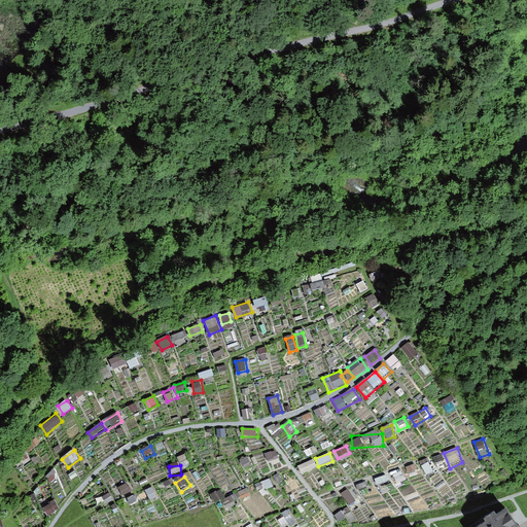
[(258,492),(274,488),(272,480),(256,484),(258,492)]
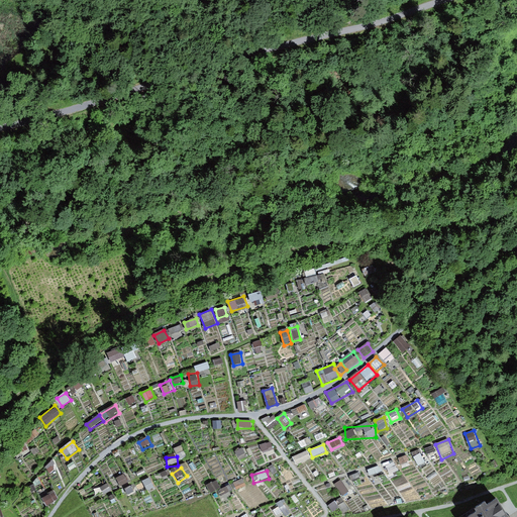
[(126,476),(116,481),(120,488),(129,484),(126,476)]
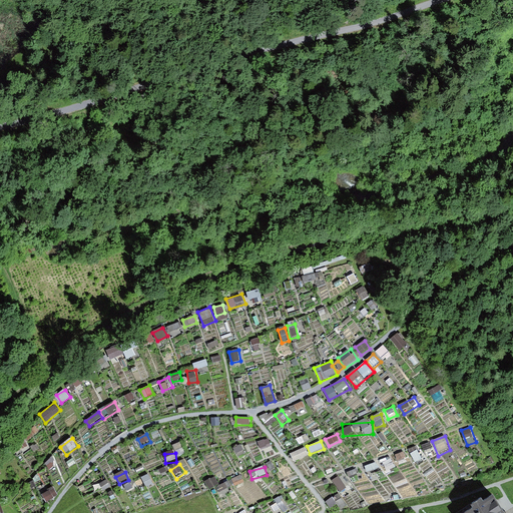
[(340,493),(348,489),(341,476),(333,480),(340,493)]
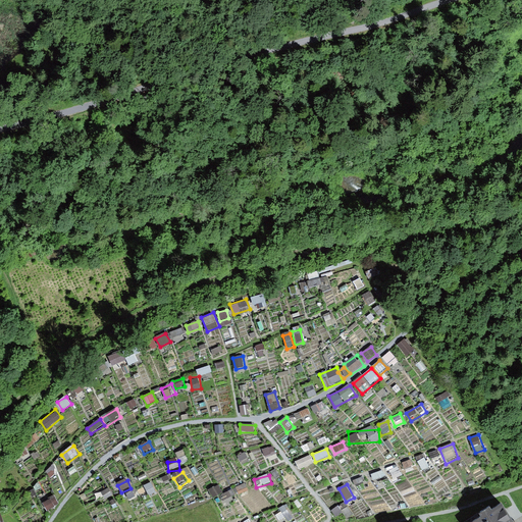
[(46,511),(59,505),(55,497),(43,504),(46,511)]
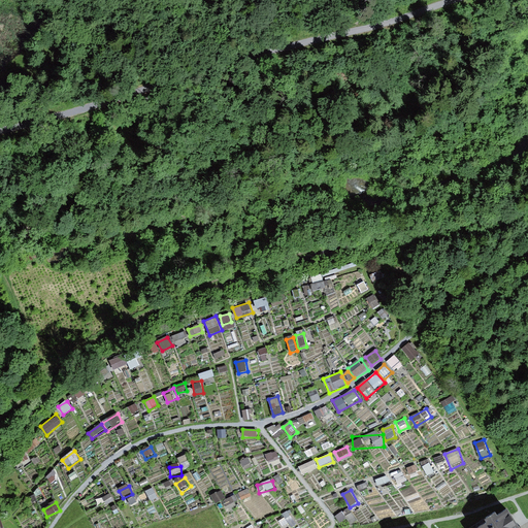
[(348,521),(356,518),(352,507),(343,510),(348,521)]
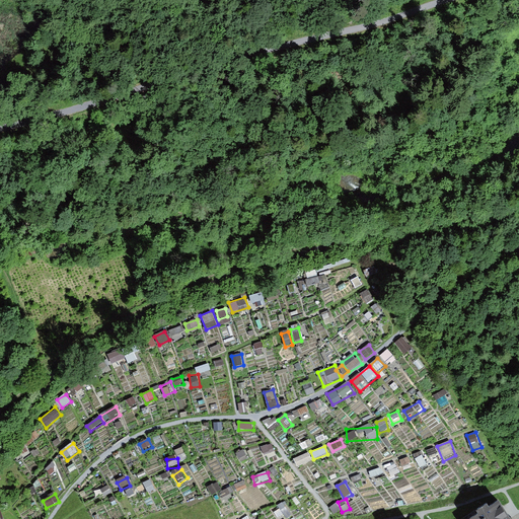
[(286,503),(279,506),(283,518),(286,518),(291,518),(286,503)]
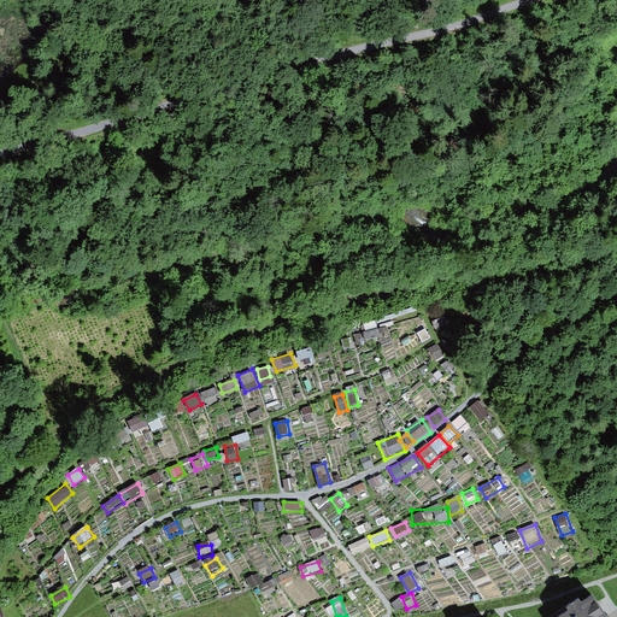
[(603,616),(593,601),(569,616),(603,616)]
